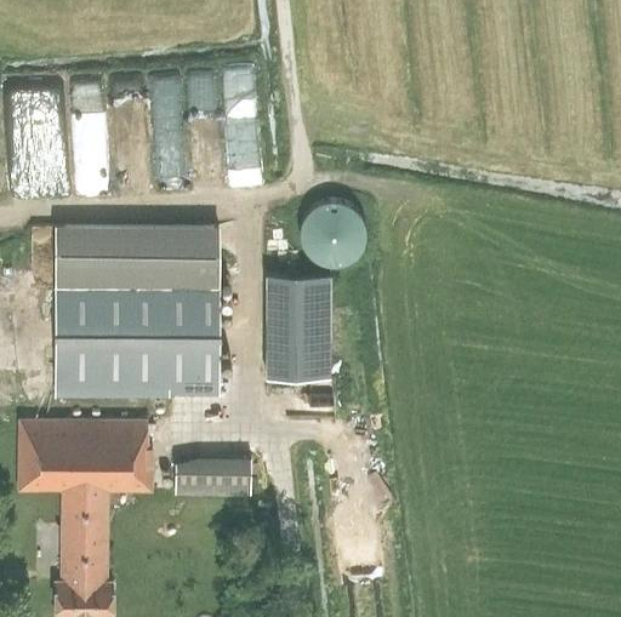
[(183,79),(188,106),(220,100),(214,73),(183,79)]
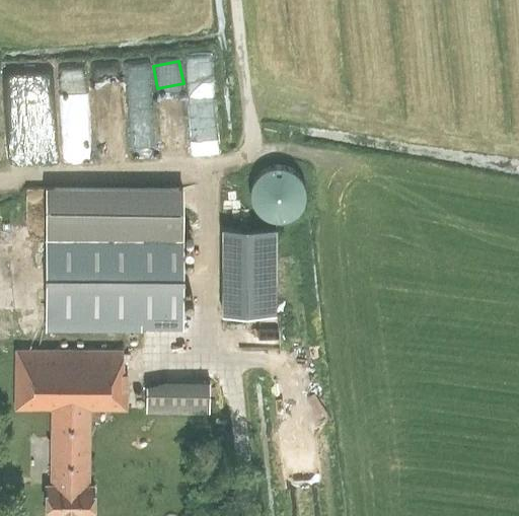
[(190,87),(212,86),(211,62),(189,63),(190,87)]
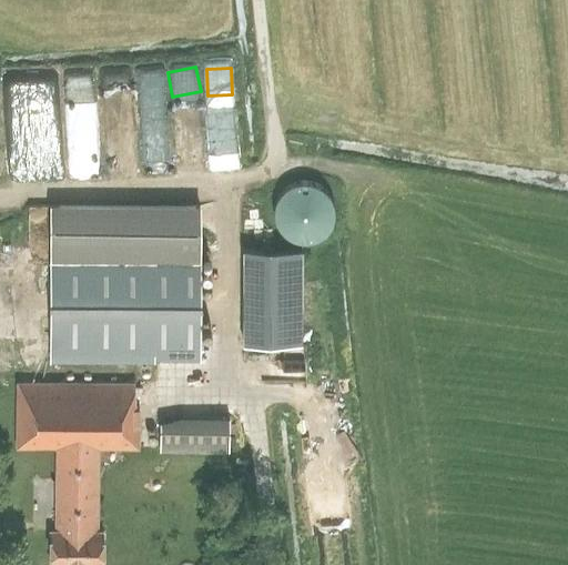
[(138,112),(164,110),(162,73),(135,74),(138,112)]
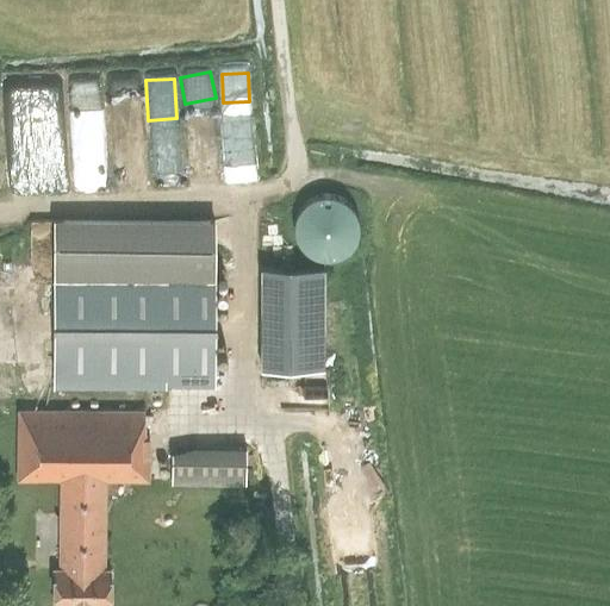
[(111,85),(114,173),(143,172),(139,83),(111,85)]
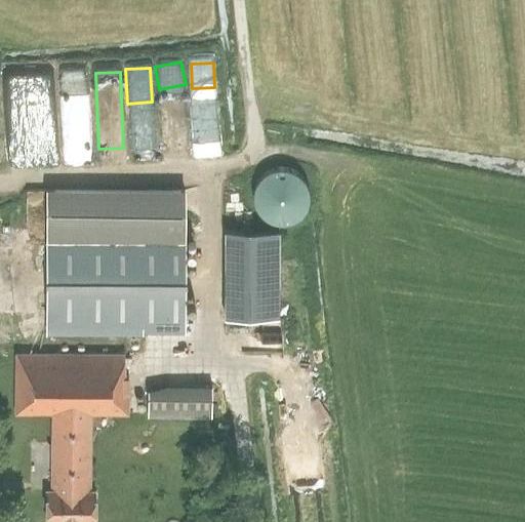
[(251,185),(273,227),(313,207),(291,164),(251,185)]
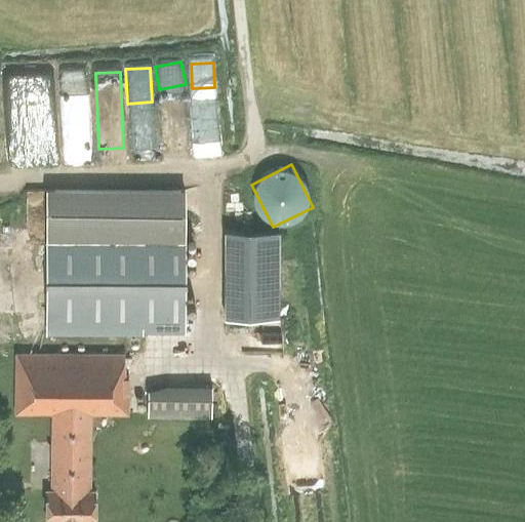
[(185,335),(185,234),(185,191),(48,191),(48,335),(185,335)]
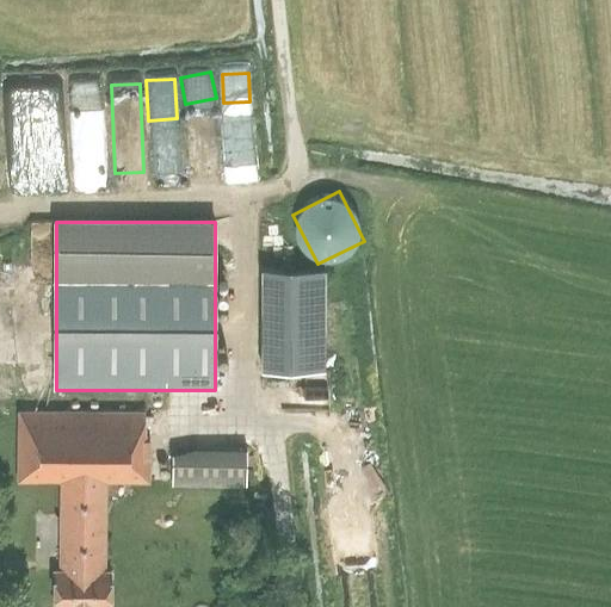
[(325,373),(325,272),(263,272),(263,373),(325,373)]
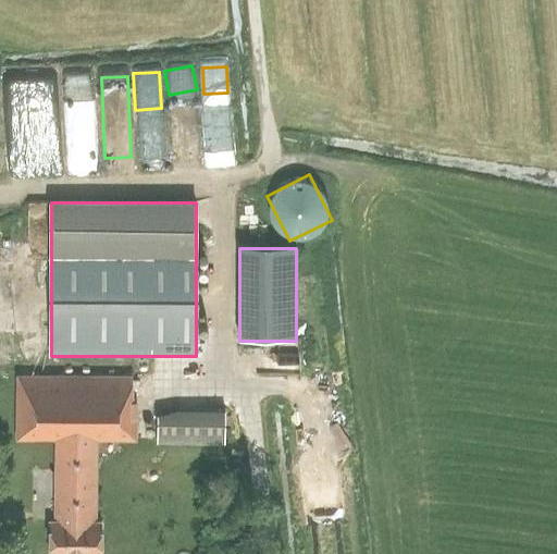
[(133,442),(133,379),(17,379),(17,442),(56,442),(56,524),(49,524),(49,553),(101,553),(101,524),(96,524),(97,442),(133,442)]
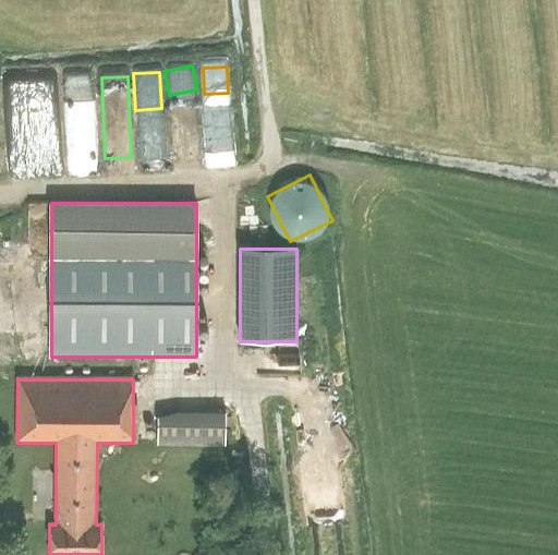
[(226,439),(226,411),(158,411),(158,441),(226,439)]
